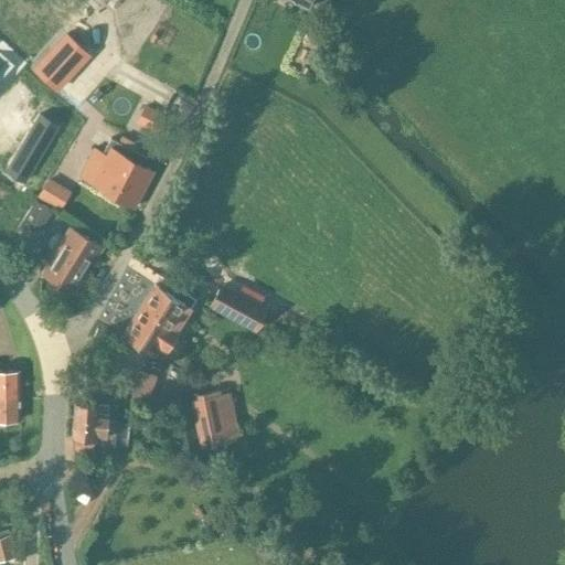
[(74,24),(33,70),(55,91),(97,44),(74,24)]
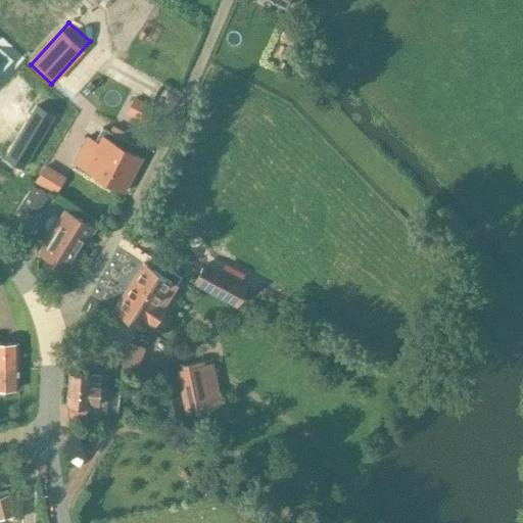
[(43,108),(10,158),(28,170),(60,119),(43,108)]
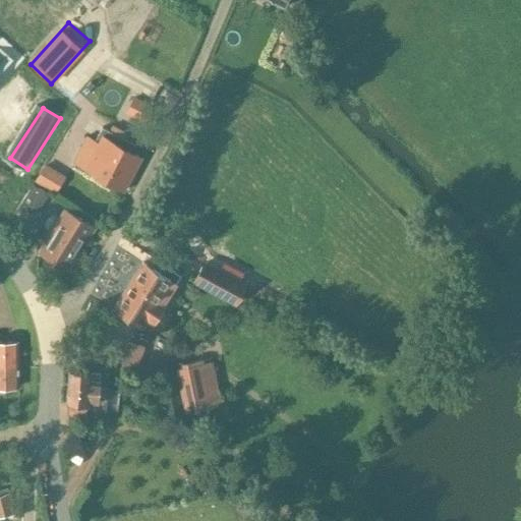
[(77,134),(66,152),(76,158),(73,162),(124,191),(141,158),(132,153),(136,146),(102,127),(95,141),(87,136),(85,138),(77,134)]
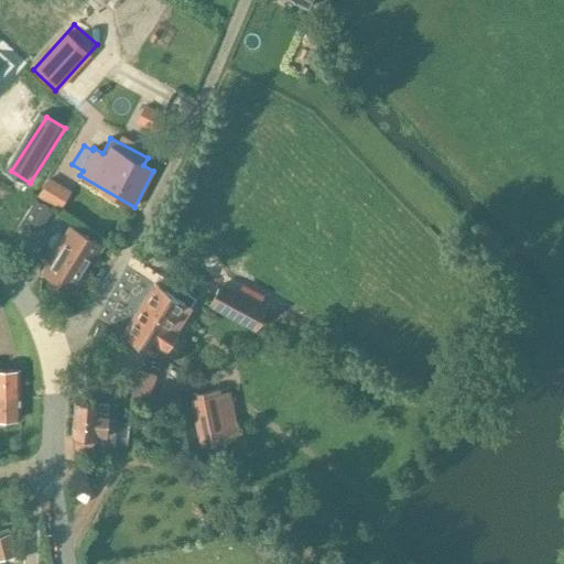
[(42,193),(63,206),(71,194),(50,181),(42,193)]
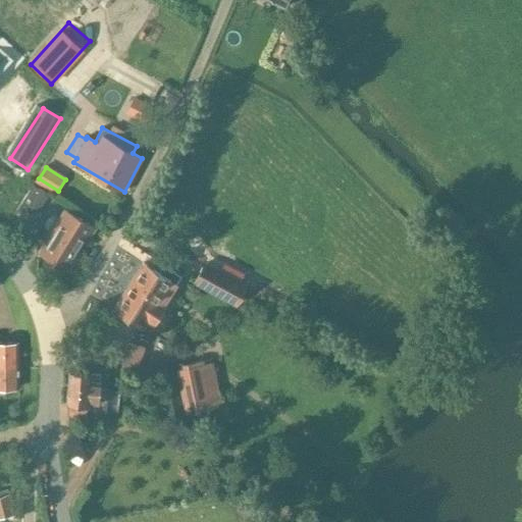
[(29,205),(39,212),(50,194),(40,188),(39,188),(34,185),(27,196),(32,199),(29,205)]
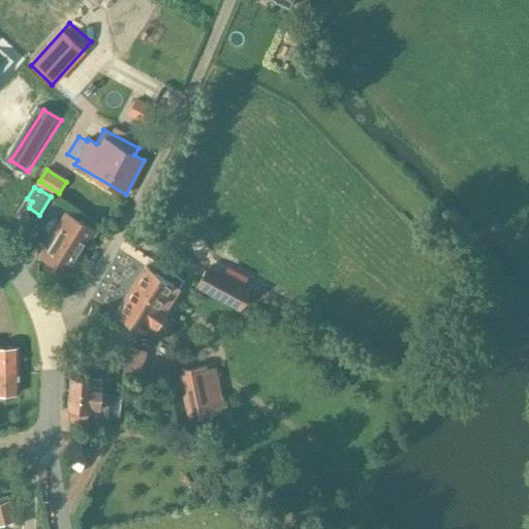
[(39,256),(69,275),(96,231),(66,213),(39,256)]
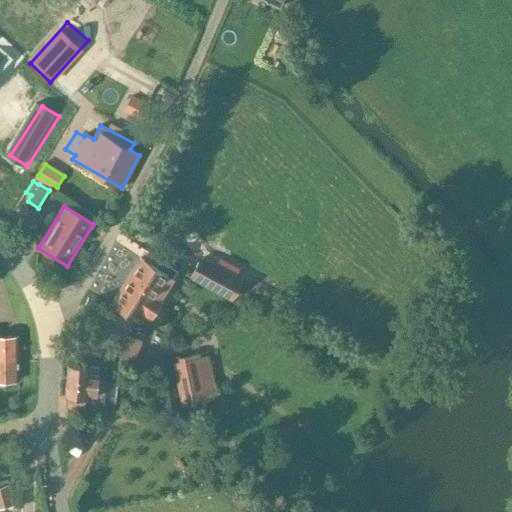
[(145,250),(112,302),(140,319),(172,267),(145,250)]
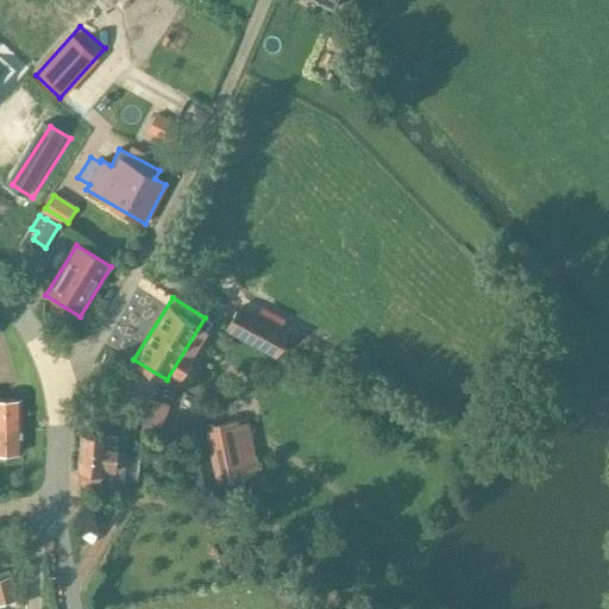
[(239,307),(227,330),(268,351),(280,328),(239,307)]
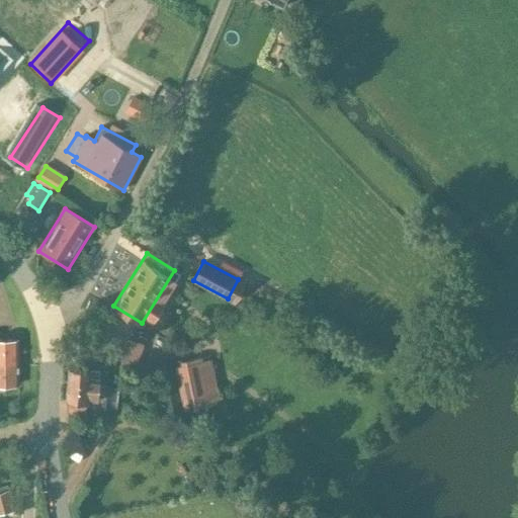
[(18,362),(18,340),(0,339),(0,357),(2,357),(2,362),(18,362)]
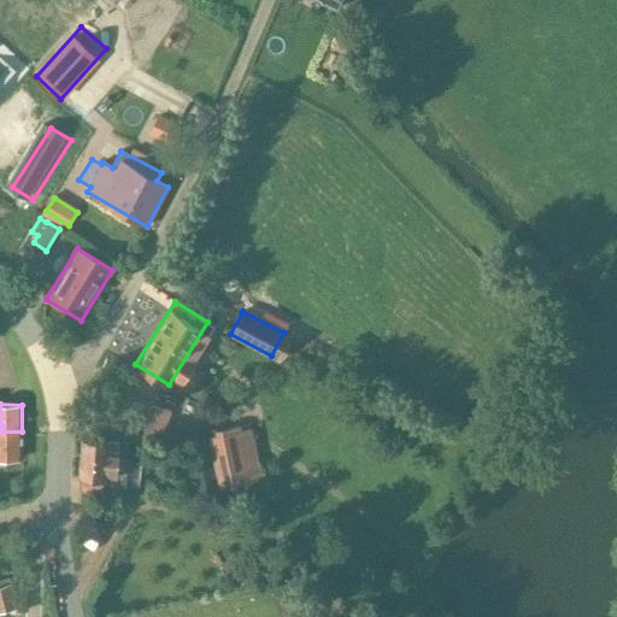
[(0,463),(4,464),(4,459),(23,459),(22,432),(3,432),(3,425),(0,425),(0,463)]
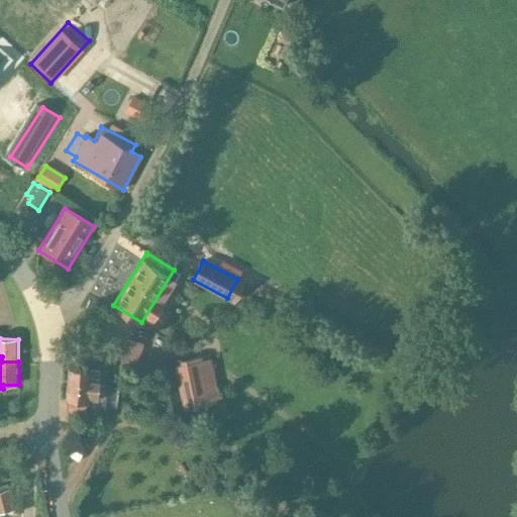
[(185,408),(218,402),(210,359),(176,367),(179,382),(185,408)]
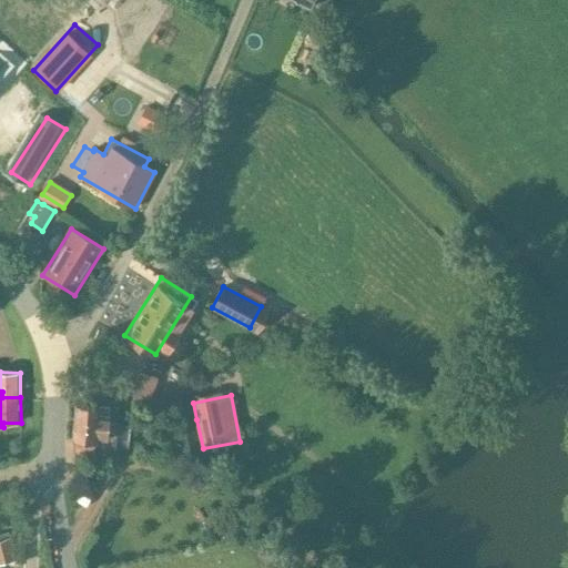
[(77,405),(73,439),(74,439),(73,450),(115,453),(118,424),(109,424),(111,407),(99,407),(99,406),(77,405)]
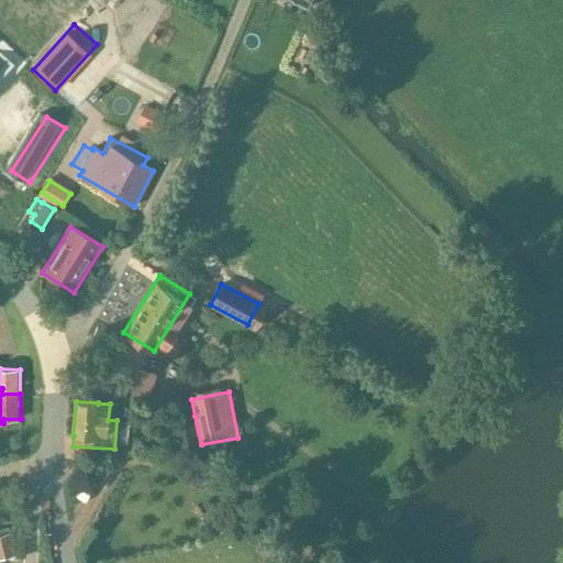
[(195,416),(176,419),(181,449),(201,444),(195,416)]
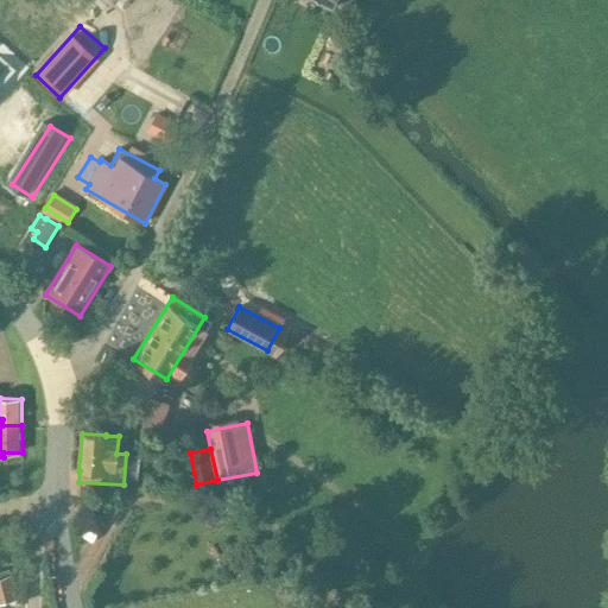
[(0,531),(0,533),(8,551),(17,548),(8,529),(0,531)]
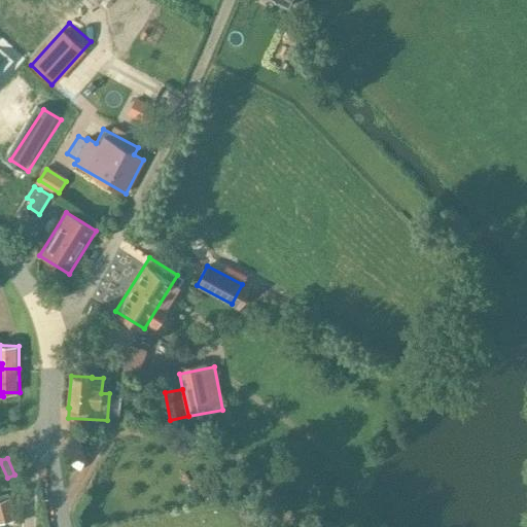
[(8,493),(0,494),(0,523),(8,521),(15,520),(10,499),(9,499),(8,493)]
